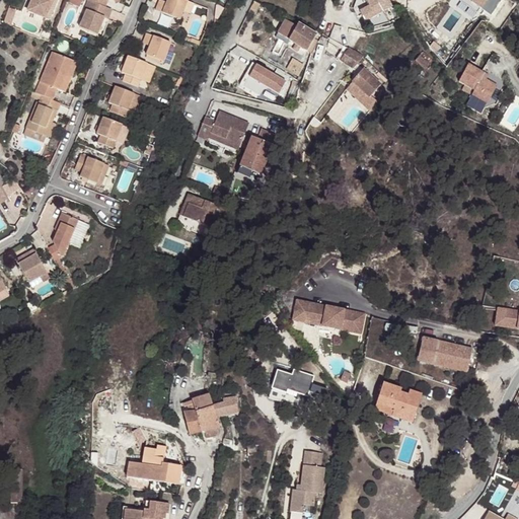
[(30,0),(27,9),(46,16),(52,0),(30,0)]
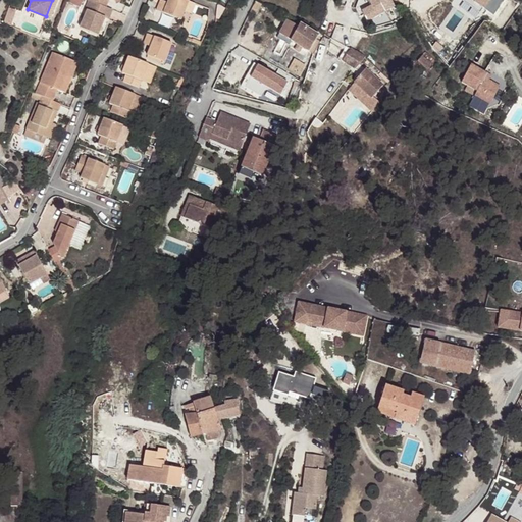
[(109,19),(113,9),(106,7),(89,0),(85,10),(88,11),(81,29),(98,35),(105,18),(109,19)]
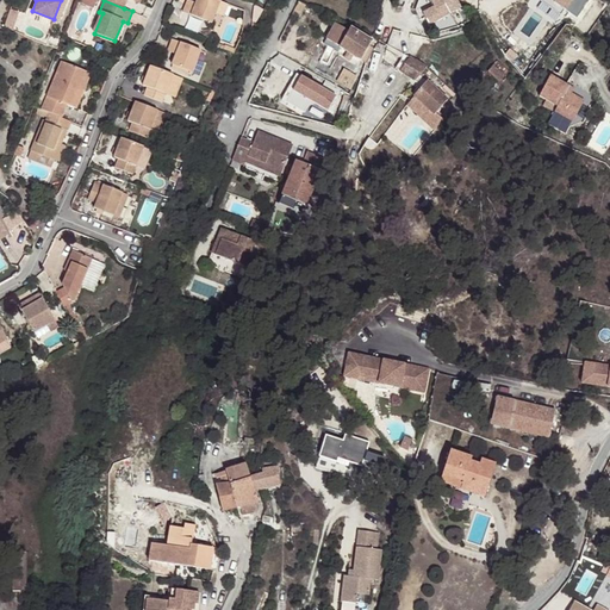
[(222,0),(221,0),(197,0),(197,1),(195,6),(186,2),(184,11),(212,23),(218,10),(222,0)]
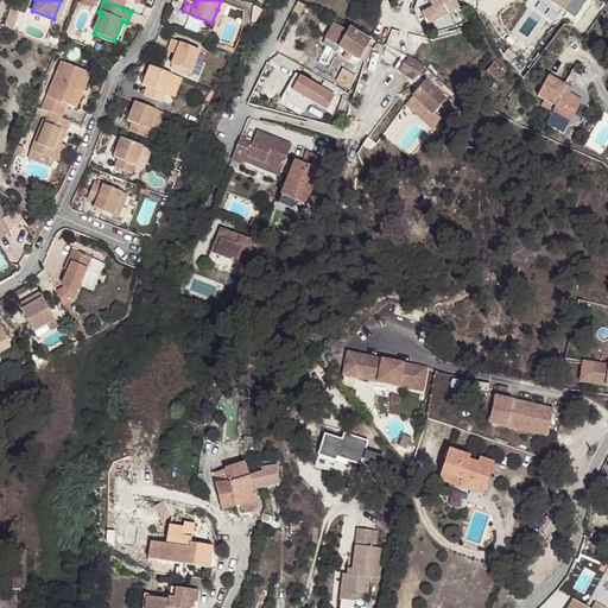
[(228,2),(221,0),(217,10),(223,12),(228,2)]
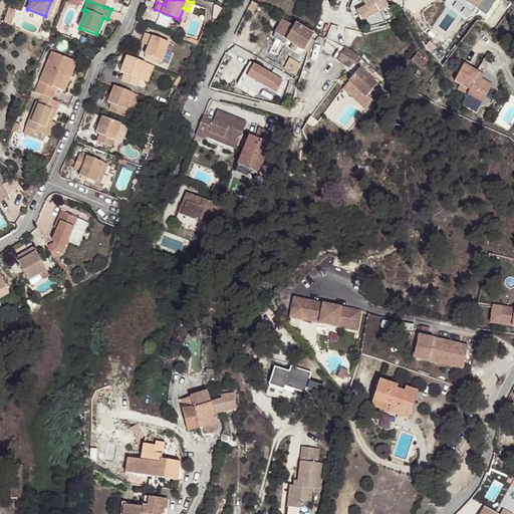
[(362,21),(379,11),(372,0),(362,0),(366,5),(357,11),(362,21)]
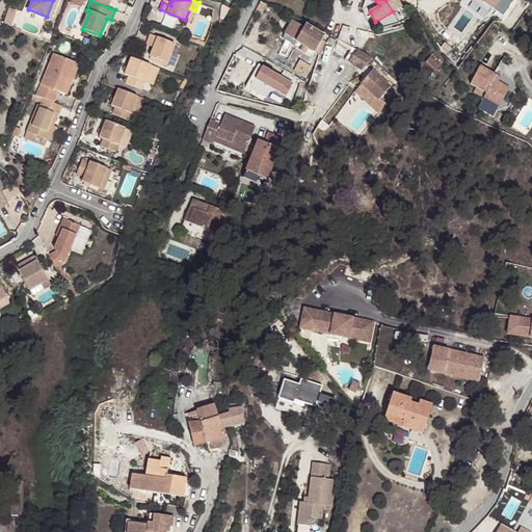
[(386,0),(393,11),(402,5),(398,0),(386,0)]
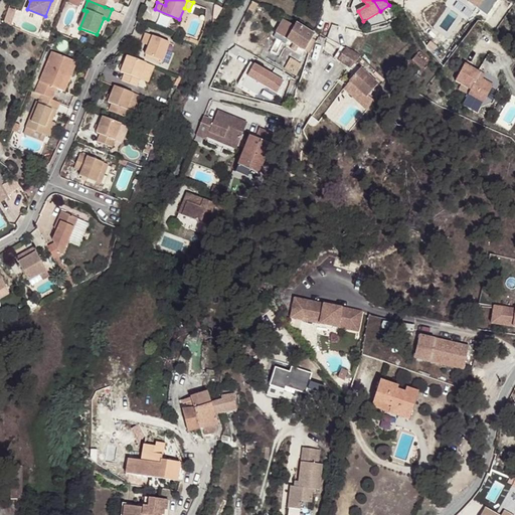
[(280,33),(287,19),(284,18),(277,31),(280,33)]
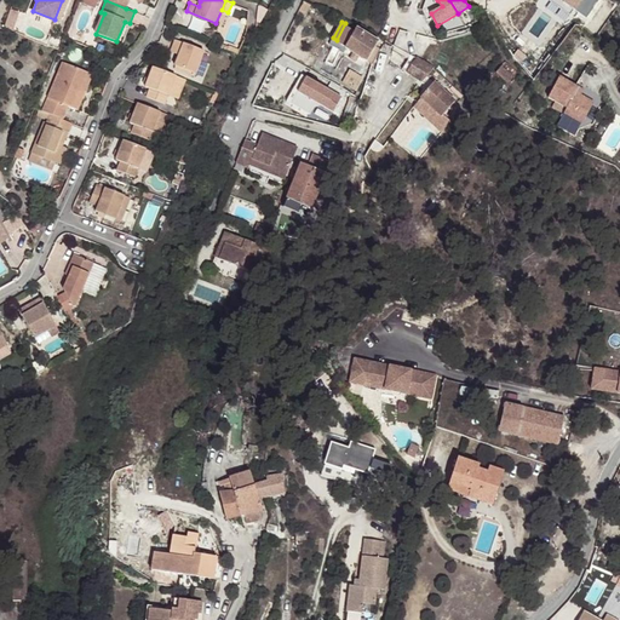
[(356,30),(345,23),(337,40),(346,46),(356,30)]
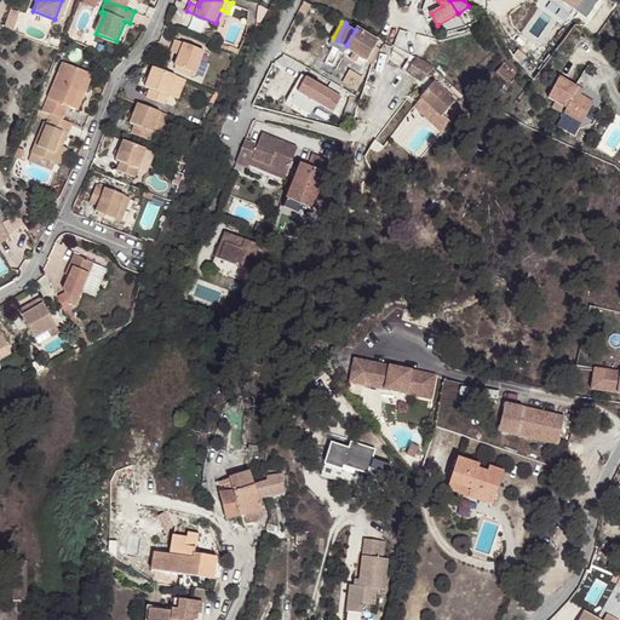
[(356,29),(356,30),(346,46),(345,47),(368,61),(379,40),(356,29)]
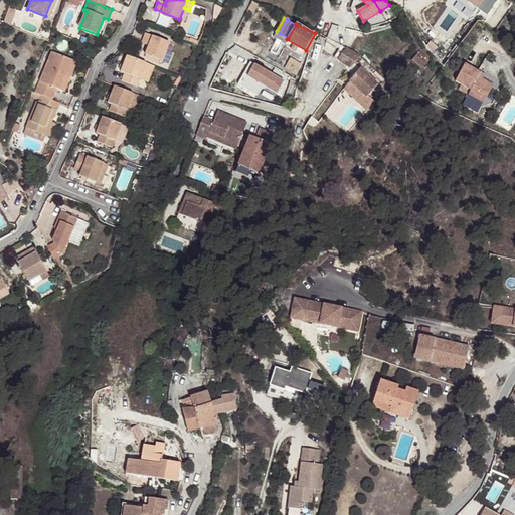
[(280,33),(277,31),(275,35),(284,40),(283,42),(287,45),(277,63),(297,74),(309,52),(306,50),(287,39),(288,38),(280,33)]
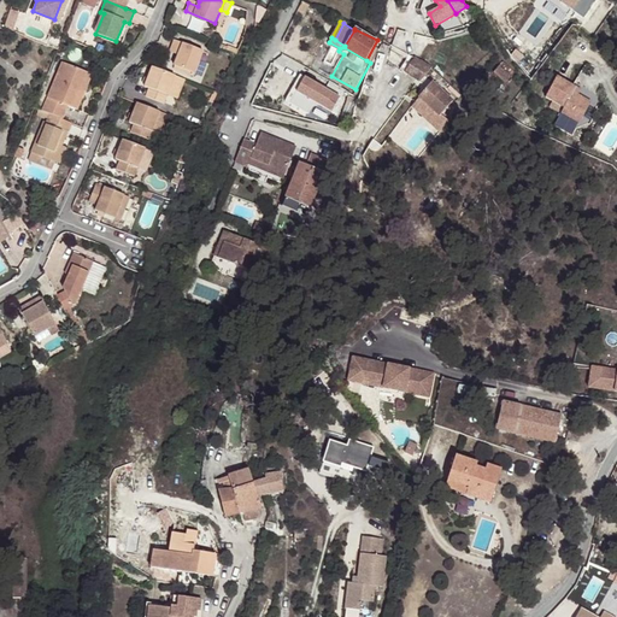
[(175,39),(172,48),(181,52),(180,54),(175,65),(195,74),(200,60),(205,51),(175,39)]
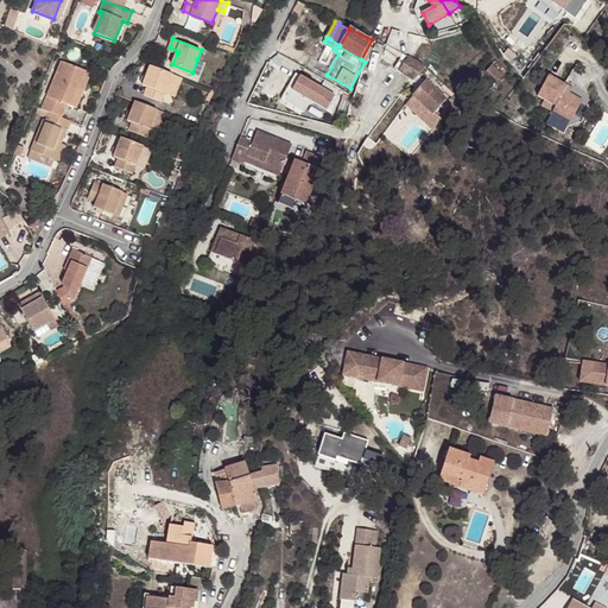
[(404,55),(398,63),(403,65),(409,57),(404,55)]
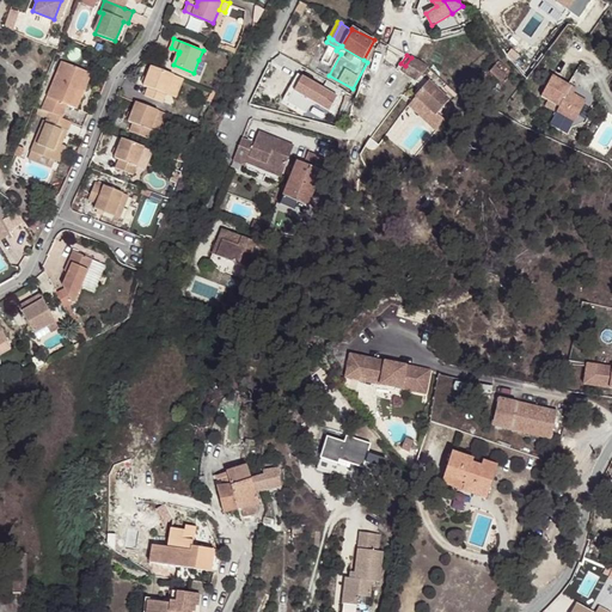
[(428,68),(411,57),(405,66),(402,71),(414,80),(416,81),(422,74),(428,68)]
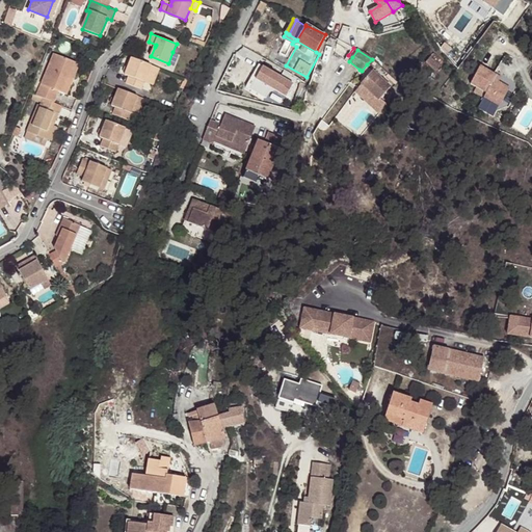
[(179,55),(173,52),(168,63),(175,65),(179,55)]
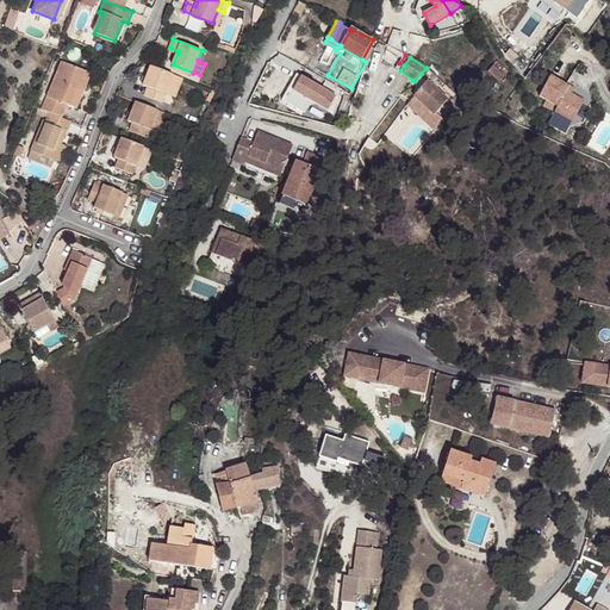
[(61,62),(41,109),(50,112),(61,117),(66,106),(70,107),(85,72),(61,62)]
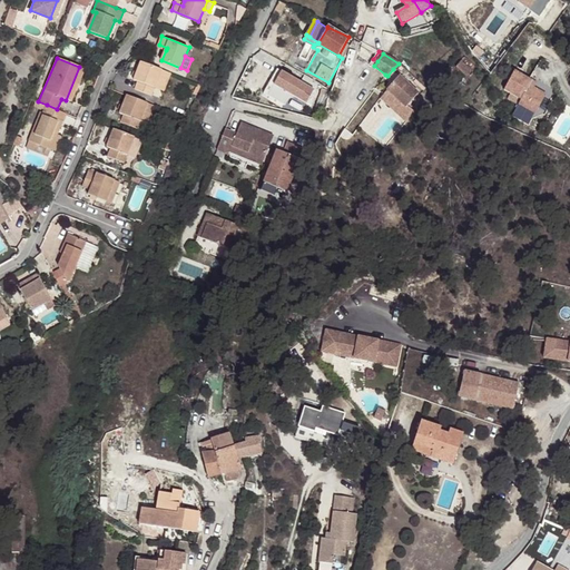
[(467,75),(472,67),(462,59),(457,66),(467,75)]
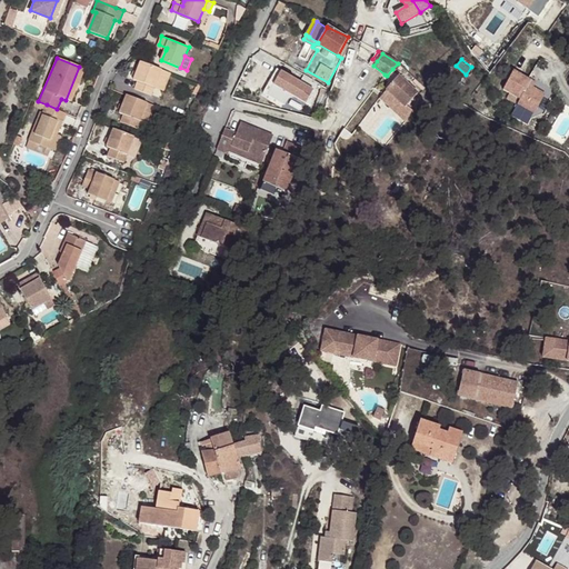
[(163,69),(141,61),(135,79),(140,81),(136,89),(153,95),(157,87),(163,69)]
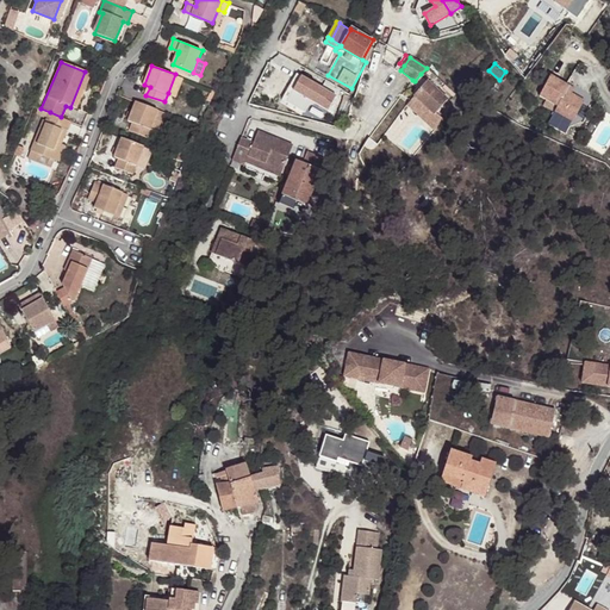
[(85,72),(70,107),(75,110),(91,74),(85,72)]
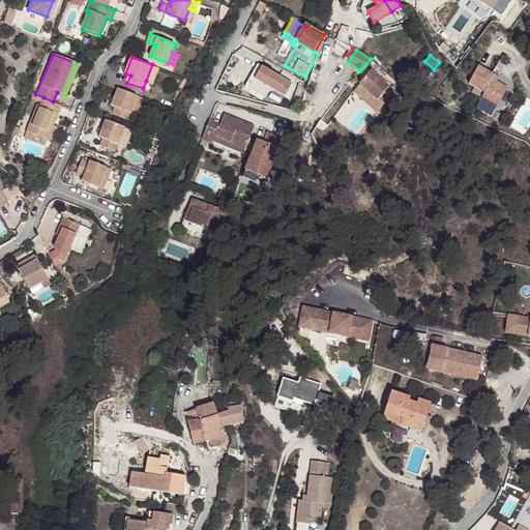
[(152,64),(146,81),(153,84),(159,67),(152,64)]
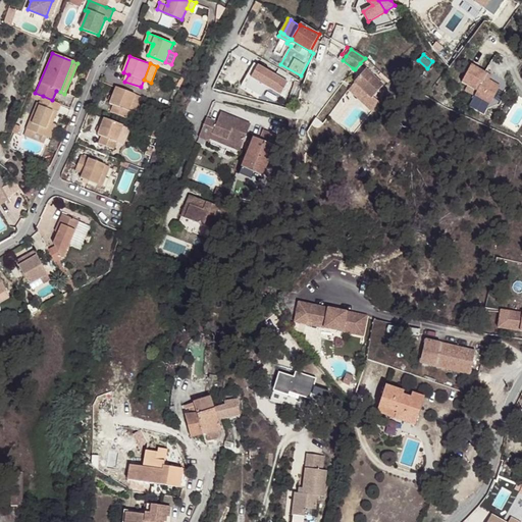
[(486,71),(470,63),(460,81),(476,89),(473,94),(488,102),(499,85),(488,79),(483,76),(486,71)]
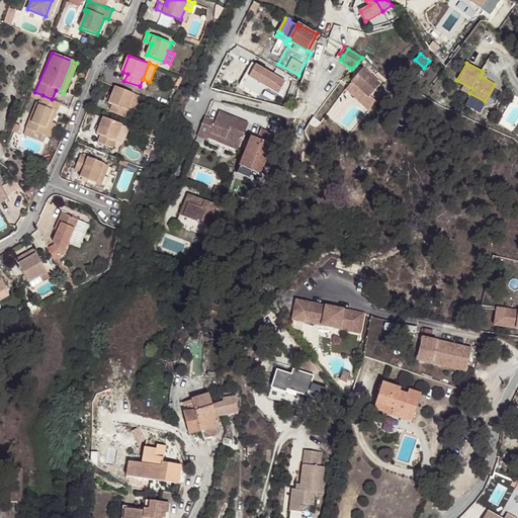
[(243,88),(258,95),(261,89),(278,97),(285,82),(254,66),(243,88)]
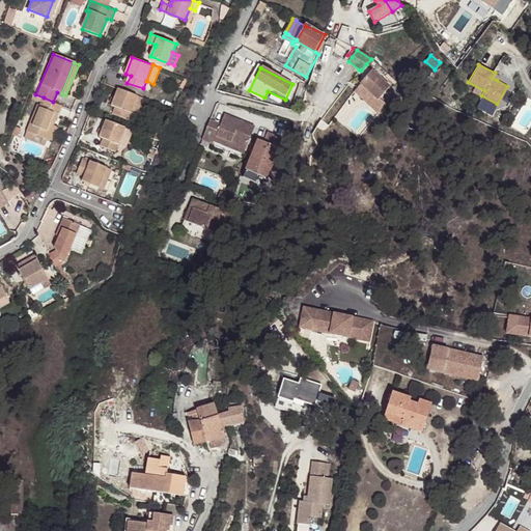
[(391,85),(372,70),(361,84),(380,99),(391,85)]
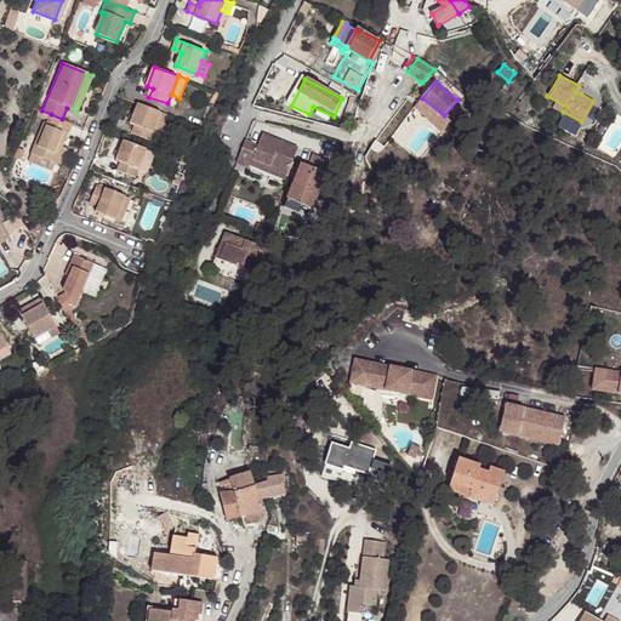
[(215,104),(221,92),(216,90),(210,102),(215,104)]
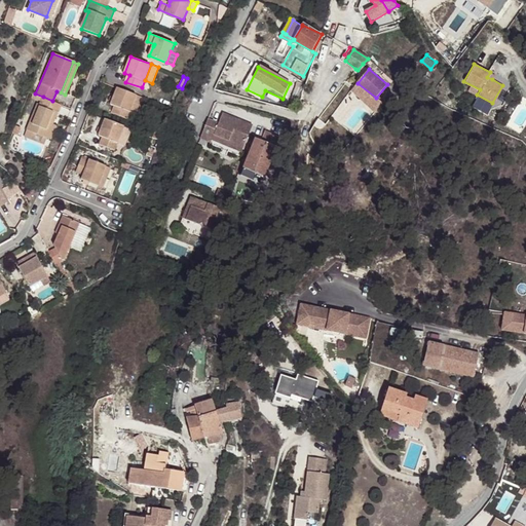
[(139,95),(119,87),(113,105),(116,106),(113,113),(129,119),(132,112),(139,95)]
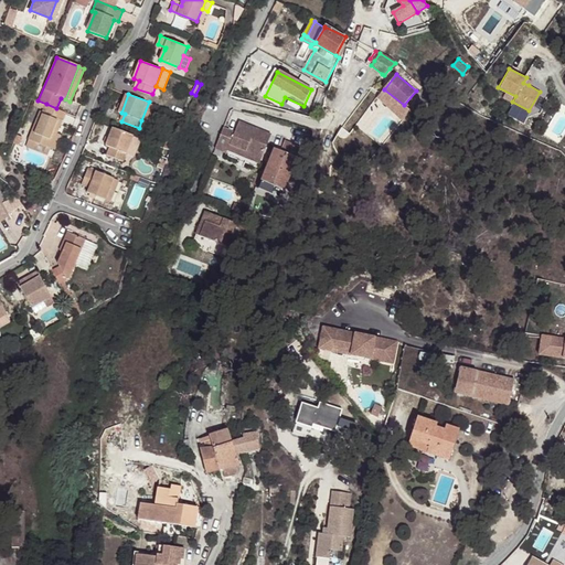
[(149,102),(141,120),(149,124),(157,105),(149,102)]
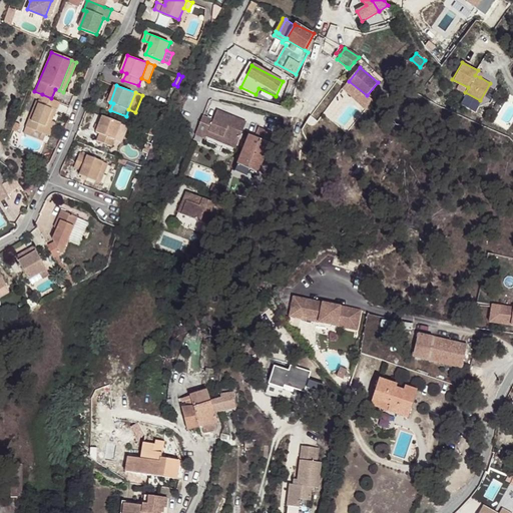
[(56,108),(59,101),(51,98),(42,94),(39,102),(37,101),(26,127),(46,135),(52,121),(57,109),(56,108)]
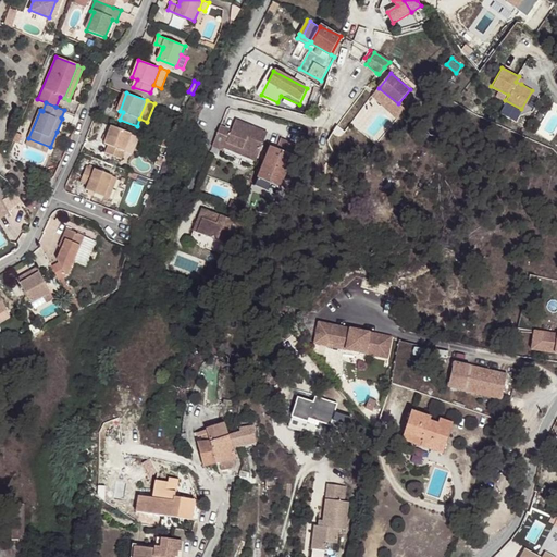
[(222,147),(225,140),(256,155),(265,132),(235,119),(230,128),(219,124),(210,144),(221,148),(222,147)]
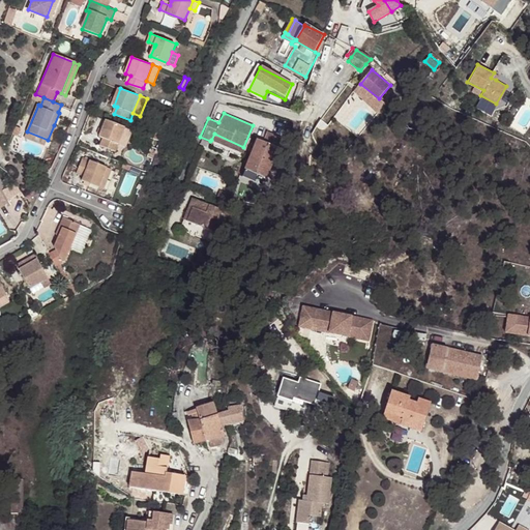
[(125,125),(106,118),(99,135),(105,136),(101,143),(117,149),(120,141),(125,125)]
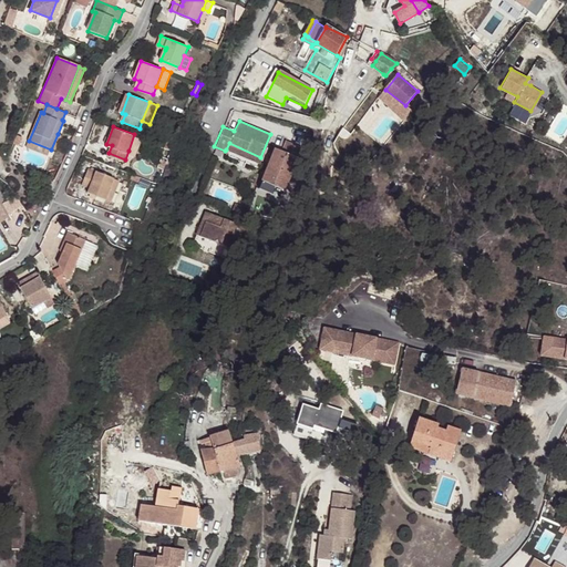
[(62,136),(58,134),(51,150),(55,152),(62,136)]
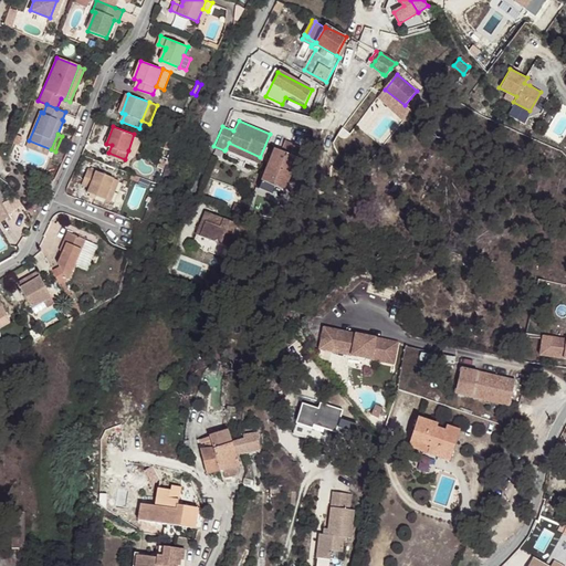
[(140,137),(134,134),(128,150),(134,153),(140,137)]
